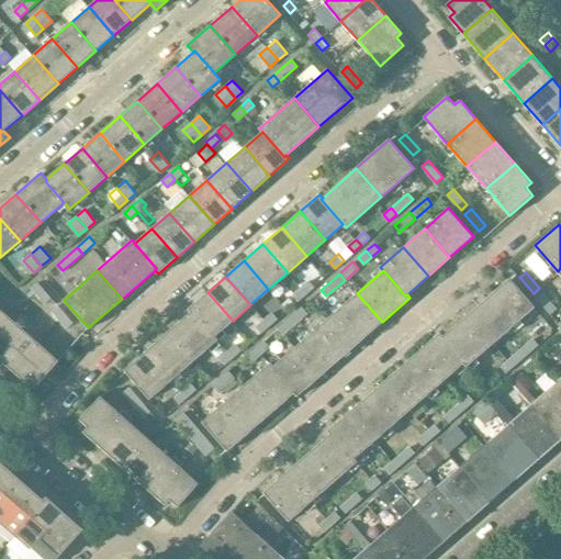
[(502,335),(535,306),(509,278),(477,308),(502,335)]
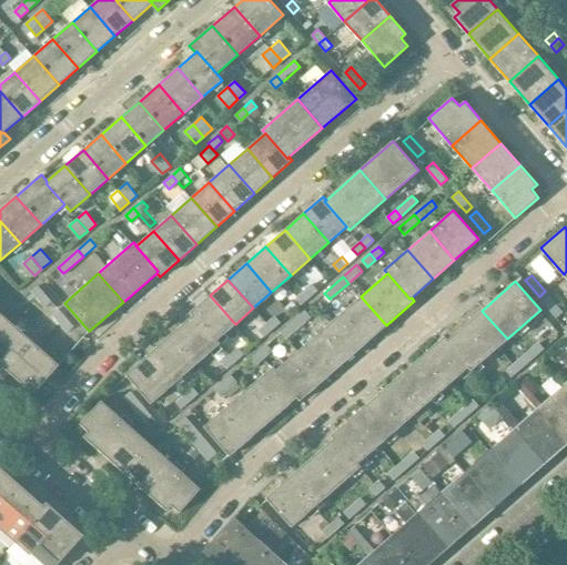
[(310,296),(317,289),(312,283),(304,290),(310,296)]
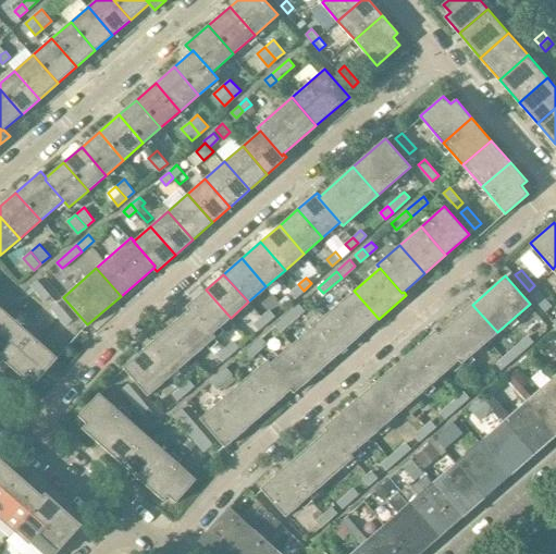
[(51,295),(37,279),(32,284),(45,299),(51,295)]
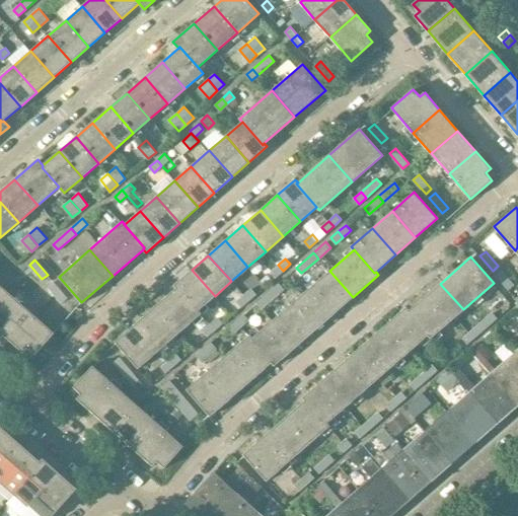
[(276,277),(283,271),(278,265),(271,271),(276,277)]
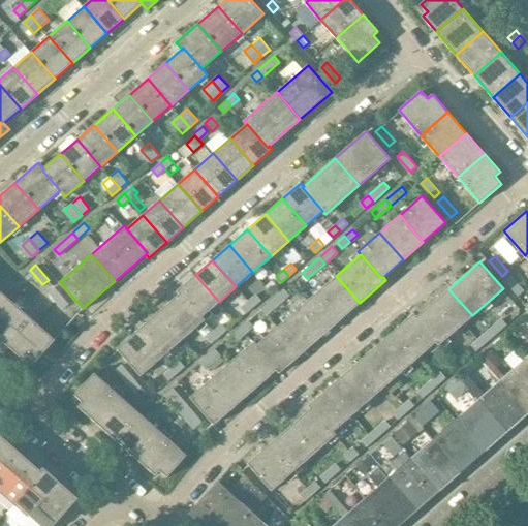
[(219,302),(195,275),(178,290),(180,294),(182,292),(203,315),(219,302)]
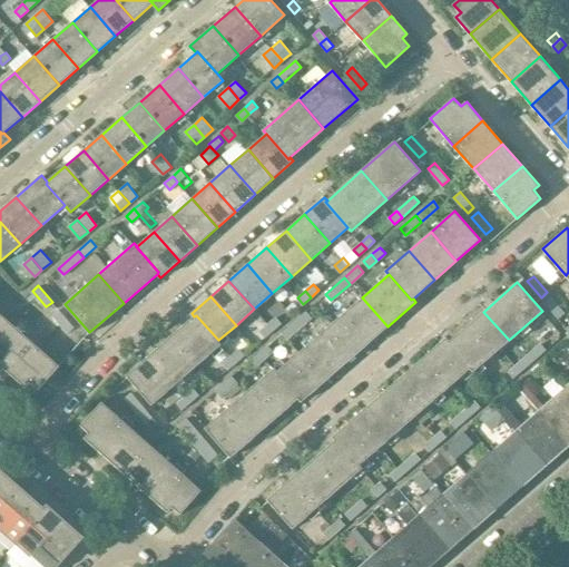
[(565,312),(550,296),(545,302),(558,318),(565,312)]
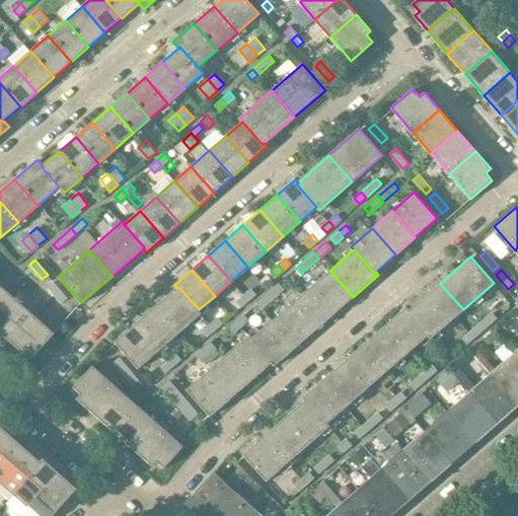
[(353,297),(329,271),(303,294),(325,320),(353,297)]
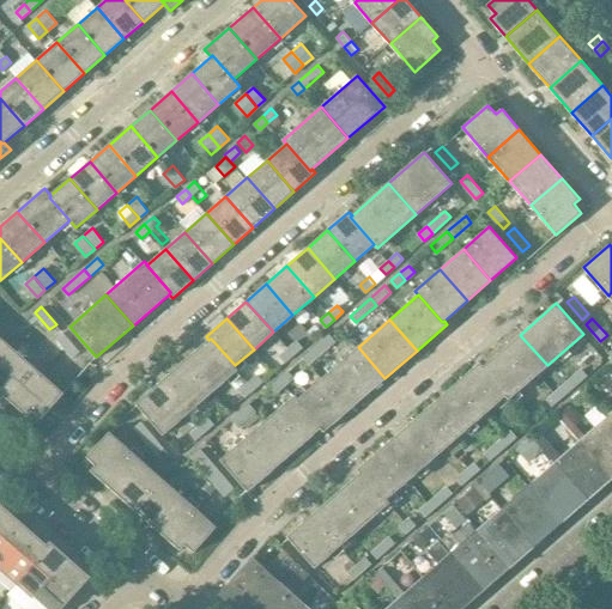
[(315,324),(307,332),(313,338),(321,330),(315,324)]
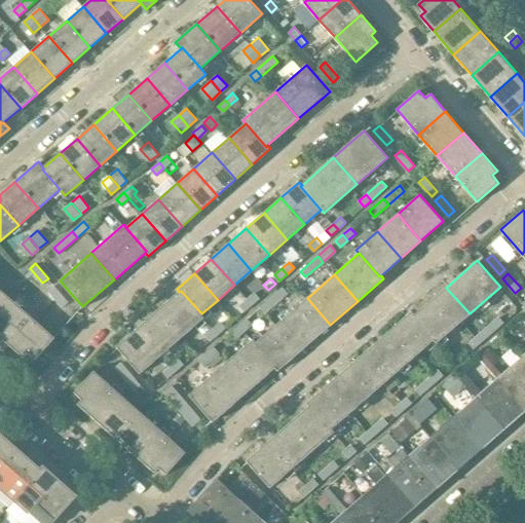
[(68,301),(55,286),(49,291),(63,306),(68,301)]
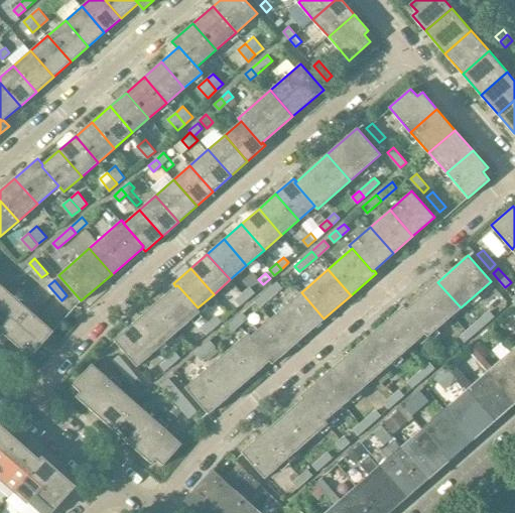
[(266,301),(282,286),(277,281),(261,295),(266,301)]
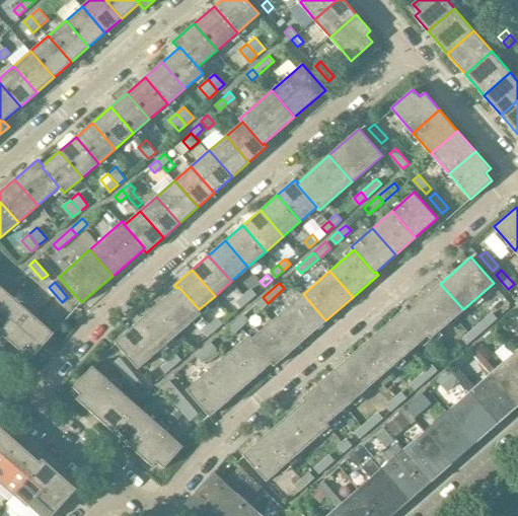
[(0,302),(9,292),(0,284),(0,302)]
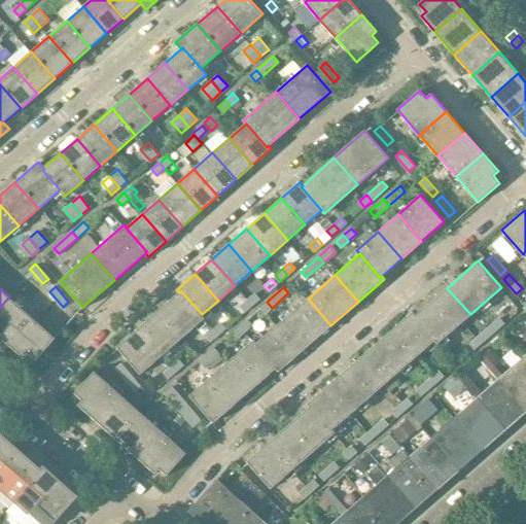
[(437,343),(470,314),(447,288),(416,315),(414,316),(434,340),(437,343)]
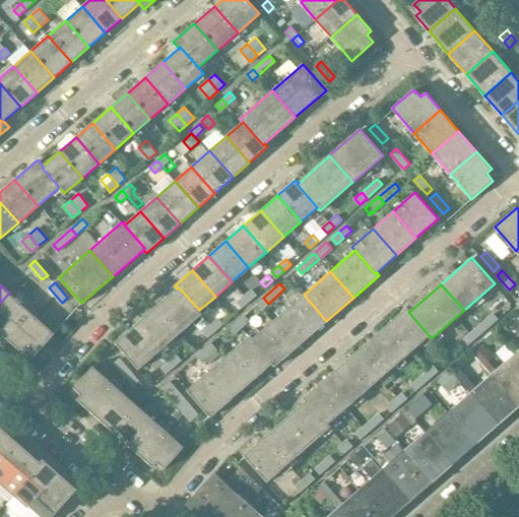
[(202,314),(199,310),(179,287),(177,288),(157,306),(180,332),(202,314)]
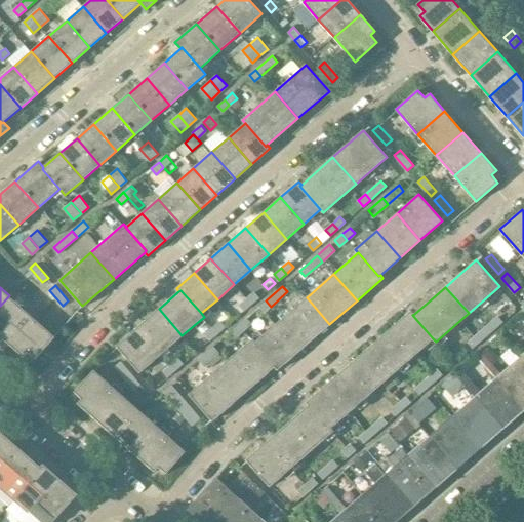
[(251,304),(259,297),(254,291),(246,298),(251,304)]
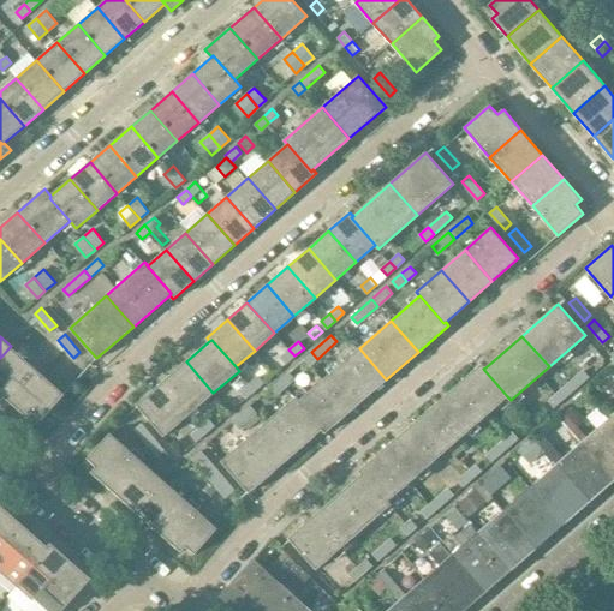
[(0,391),(7,399),(35,367),(11,346),(0,358),(0,391)]
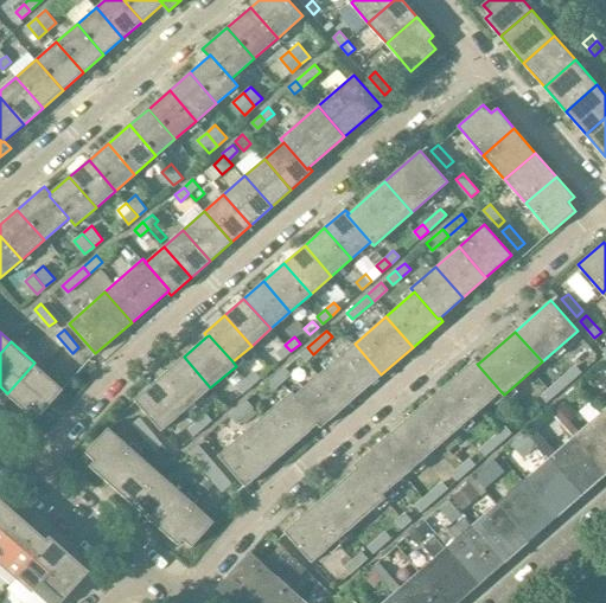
[(381,374),(355,344),(326,369),(352,399),(381,374)]
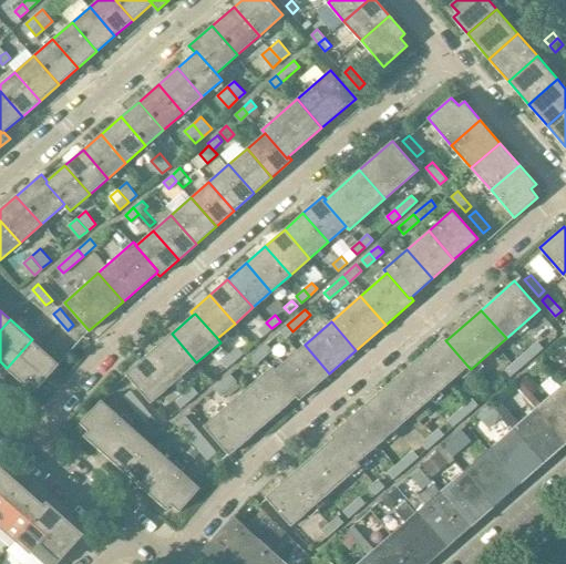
[(264,335),(271,328),(266,322),(258,329),(264,335)]
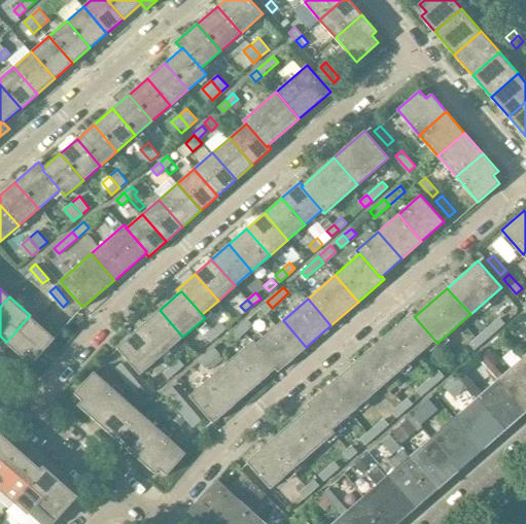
[(272,308),(267,302),(260,307),(266,312),(272,308)]
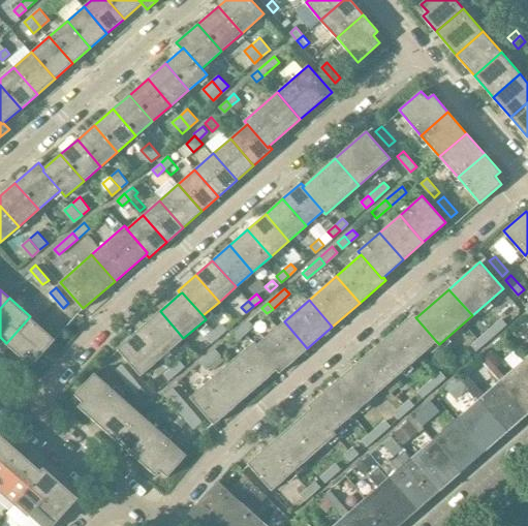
[(183,338),(160,311),(138,330),(162,357),(183,338)]
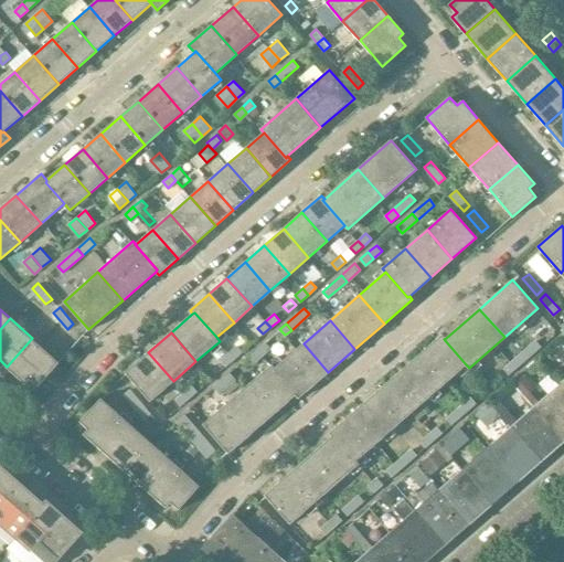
[(466,364),(444,339),(446,338),(443,335),(415,359),(439,388),(466,364)]
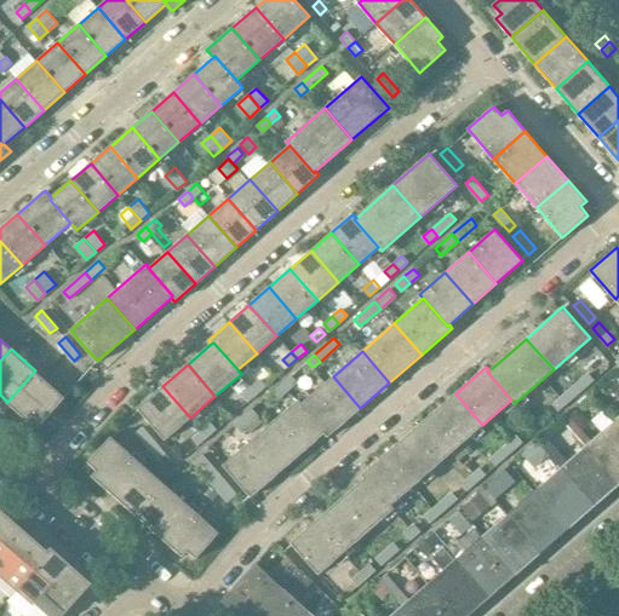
[(64,397),(35,370),(7,402),(28,420),(34,414),(43,422),(64,397)]
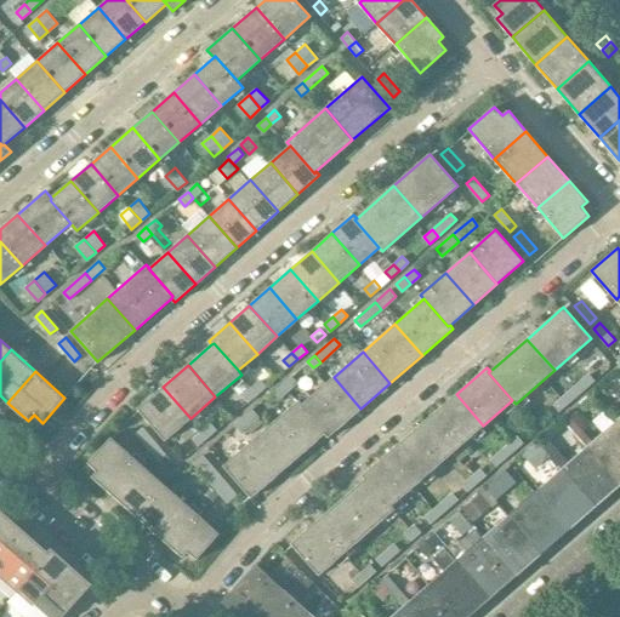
[(576,395),(595,380),(589,372),(570,389),(576,395)]
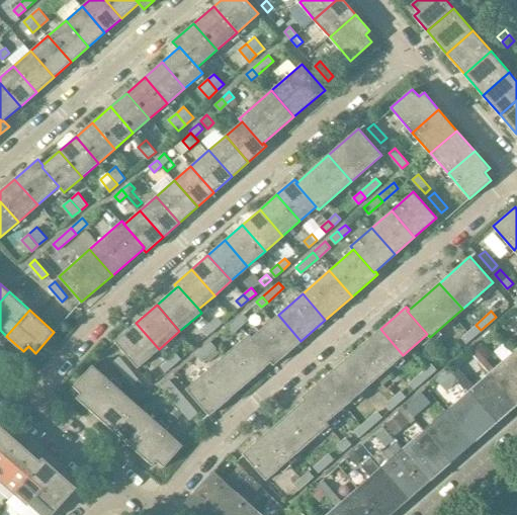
[(516,330),(516,311),(501,323),(507,330),(512,325),(516,330)]
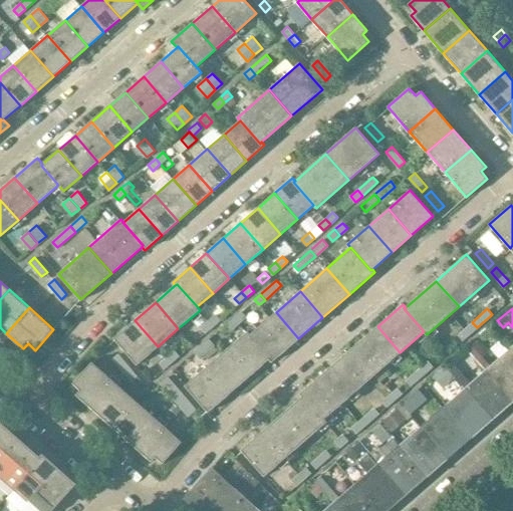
[(239,322),(246,316),(241,310),(234,316),(239,322)]
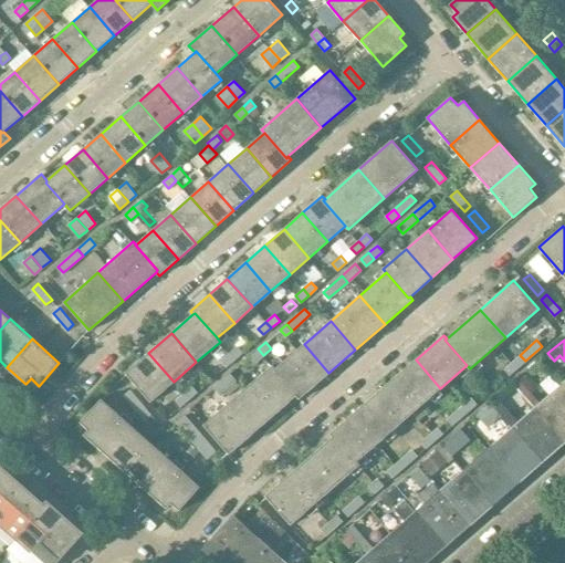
[(328,373),(304,344),(275,368),(297,394),(296,395),(300,398),(328,373)]
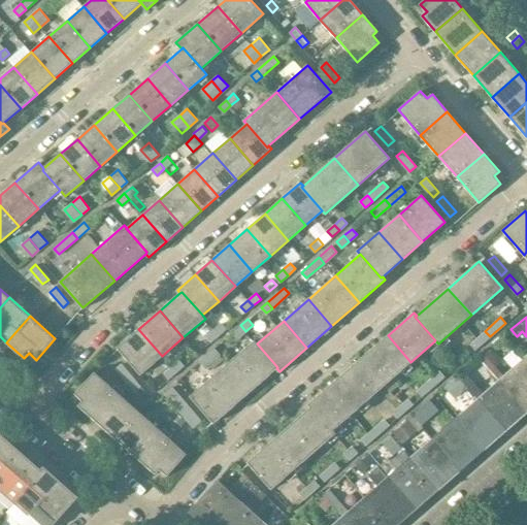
[(219,335),(227,328),(222,323),(213,329),(219,335)]
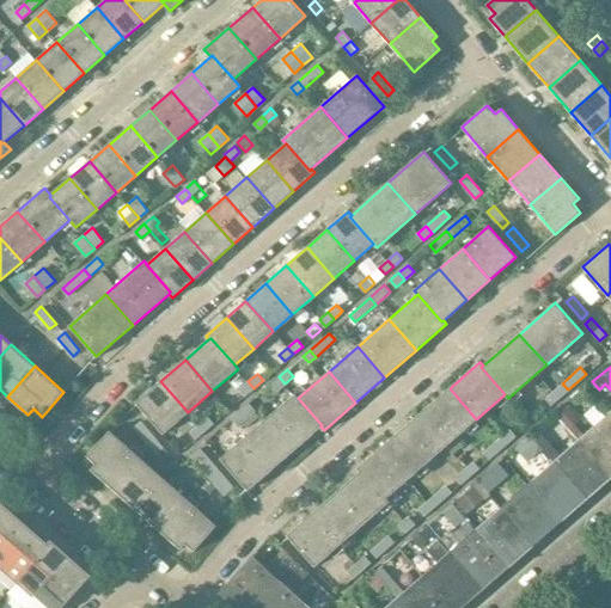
[(275,391),(285,384),(279,376),(270,385),(275,391)]
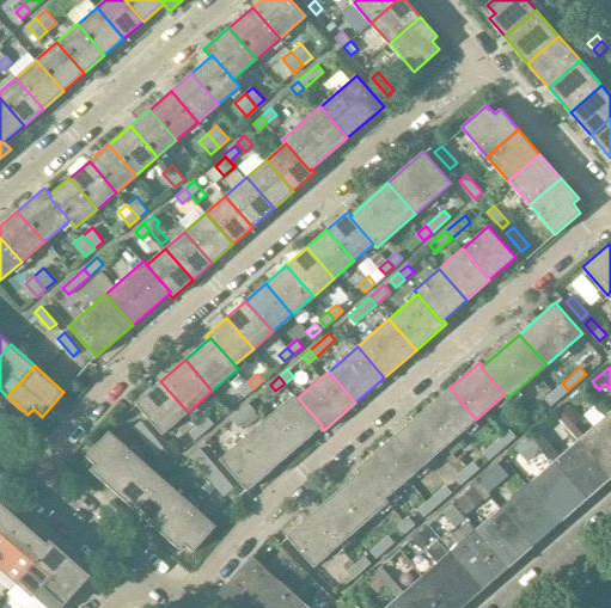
[(188,412),(160,381),(136,403),(163,434),(188,412)]
